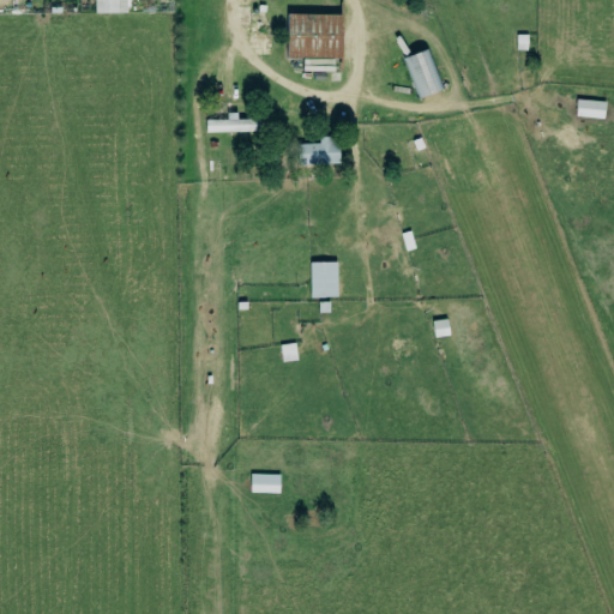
[(125,13),(125,0),(94,0),(95,12),(125,13)]
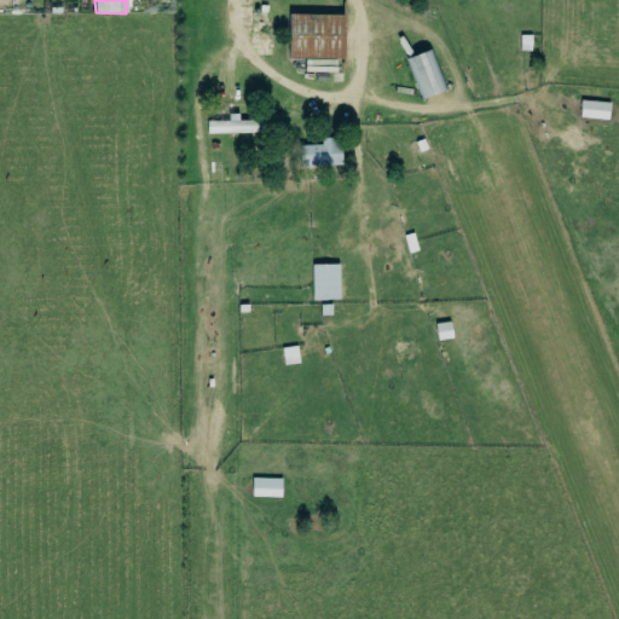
[(288,58),(343,59),(345,15),(288,15),(288,58)]
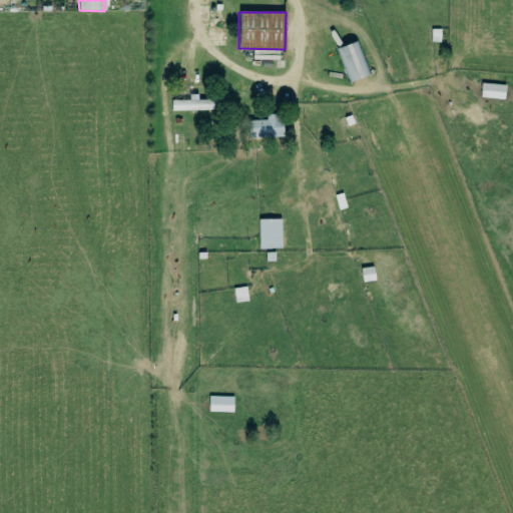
[(370,74),(357,41),(337,49),(349,82),(370,74)]
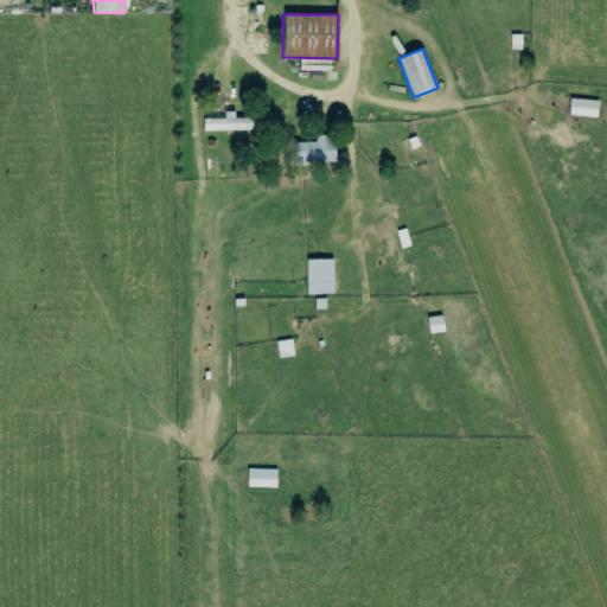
[(298,71),(337,70),(337,58),(298,59),(298,71)]
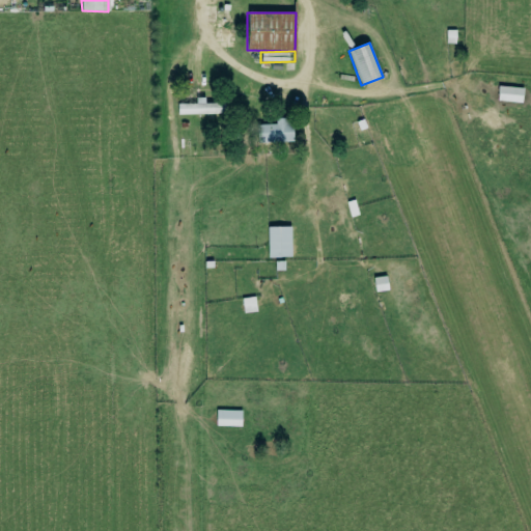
[(497,101),(521,103),(523,88),(498,86),(497,101)]
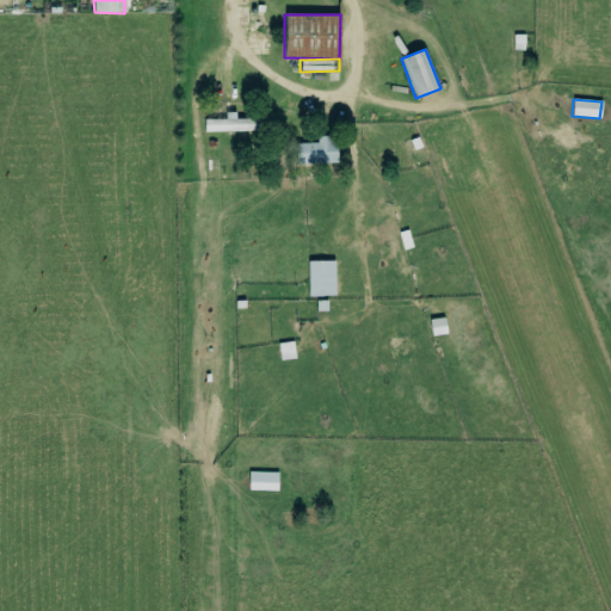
[(204,119),(204,131),(259,130),(259,118),(230,119),(204,119)]
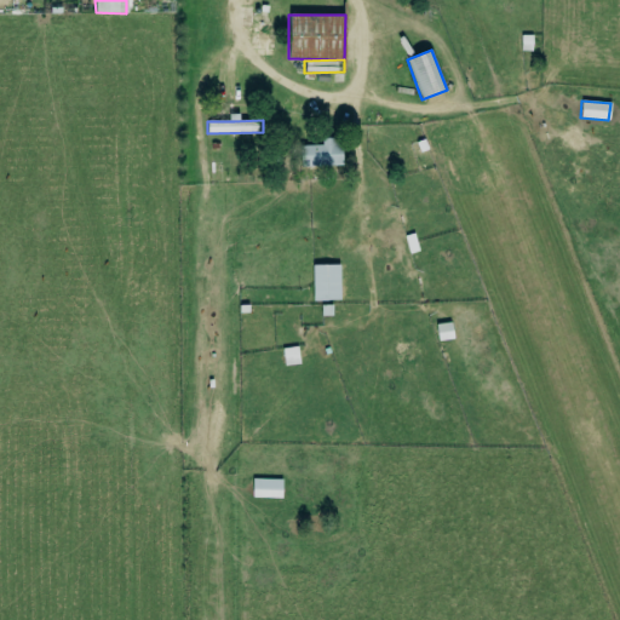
[(300,166),(342,165),(340,138),(322,138),(322,145),(299,145),(300,166)]
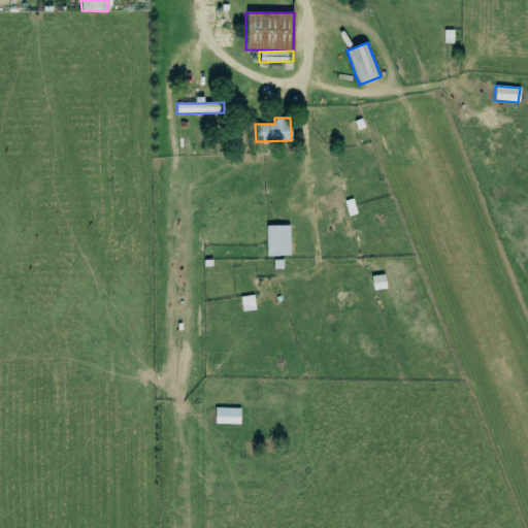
[(266,256),(289,256),(289,225),(265,226),(266,256)]
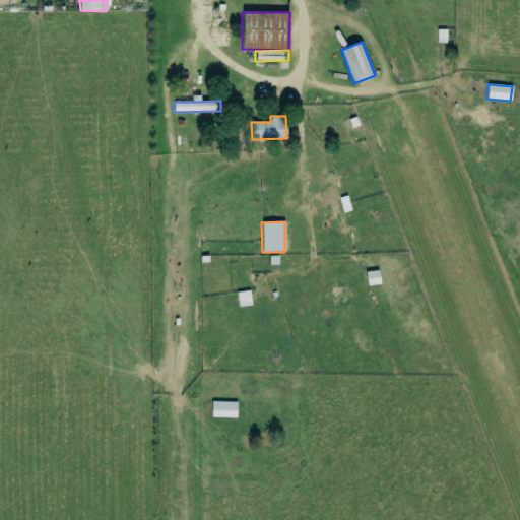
[(366,272),(368,285),(380,284),(378,270),(366,272)]
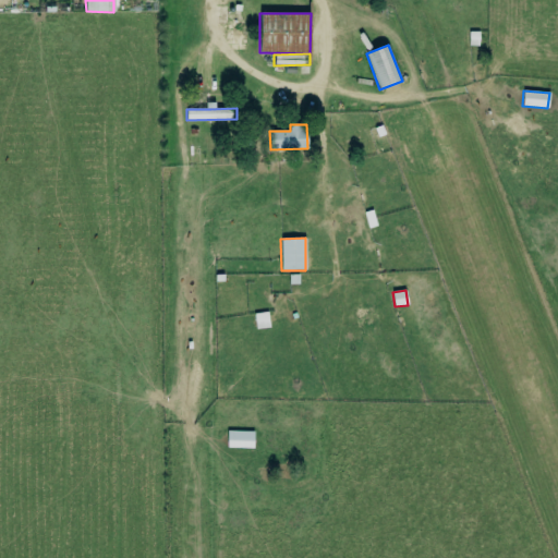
[(253,448),(253,432),(228,431),(227,447),(253,448)]
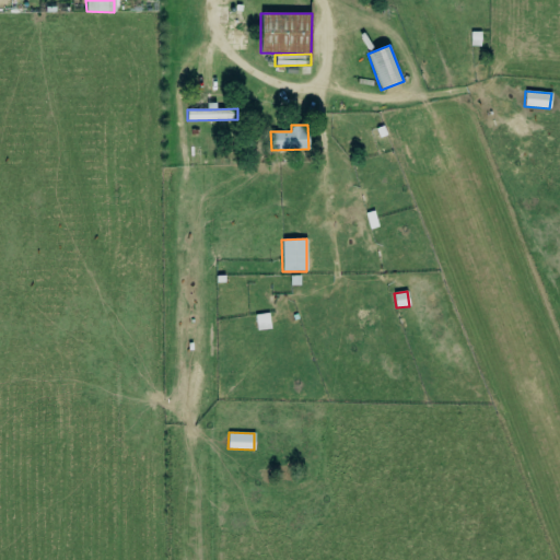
All buildings are outlined.
